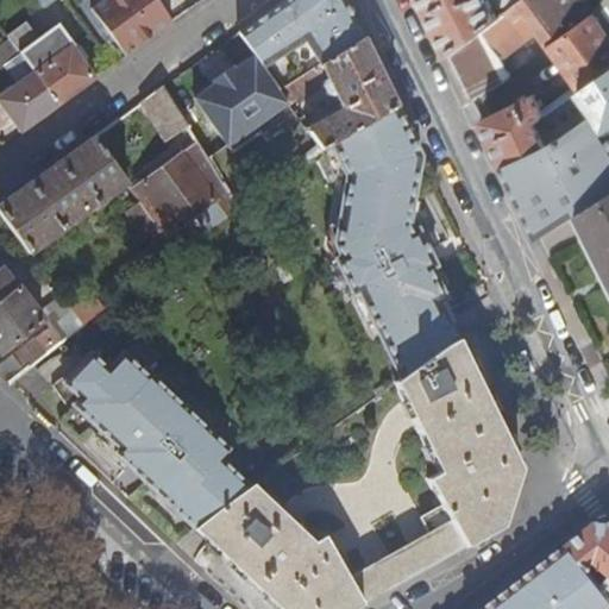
[(102,0),(92,8),(125,55),(171,22),(156,0),(102,0)]
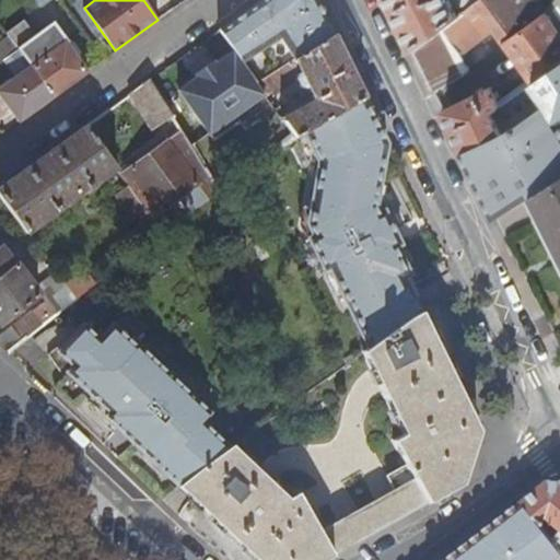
[(294,58),(333,33),(321,6),(317,0),(265,0),(254,9),(221,33),(233,48),(245,65),(281,41),(294,58)]
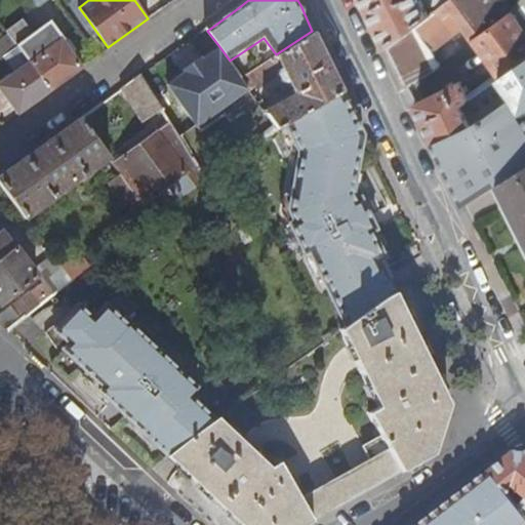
[(366,0),(389,45),(437,10),(450,0),(366,0)]
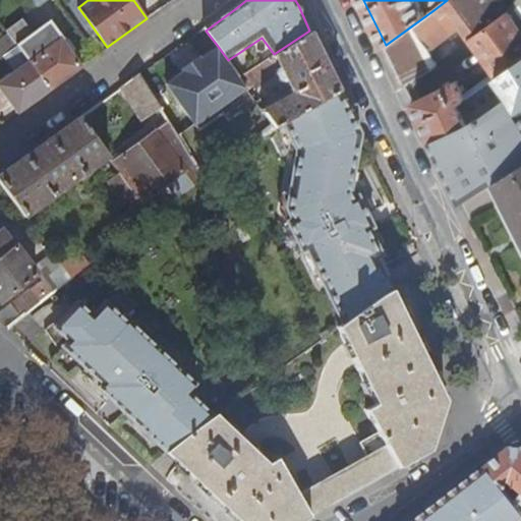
[(440,18),(449,12),(461,26),(496,73),(498,72),(520,56),(520,27),(508,9),(501,0),(447,0),(433,10),(440,18)]
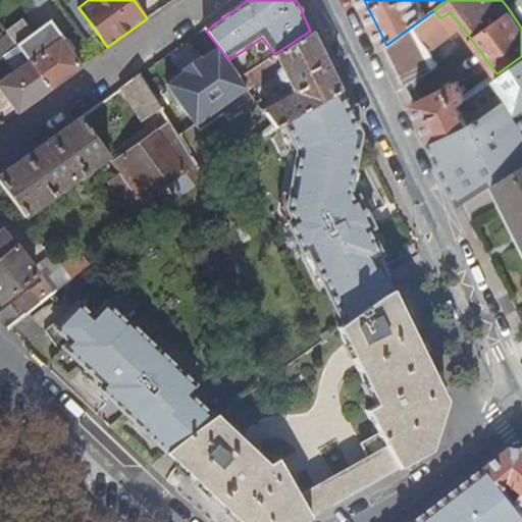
[(521,0),(517,0),(509,9),(521,28),(521,0)]
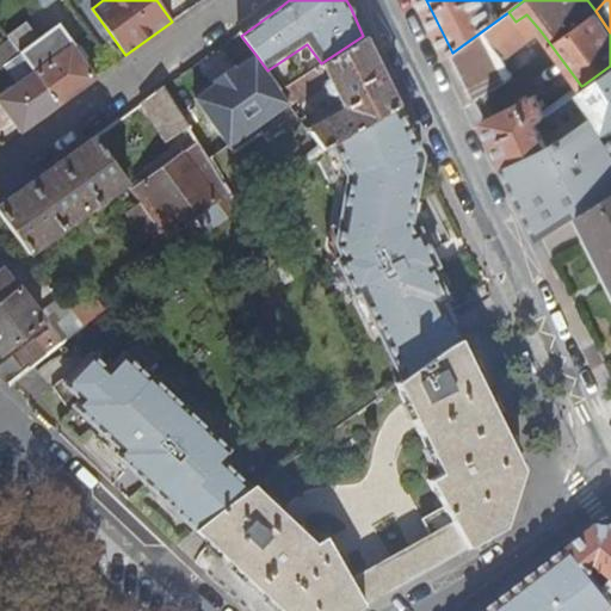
[(468,85),(504,60),(541,31),(526,14),(516,22),(508,12),(452,53),(468,85)]
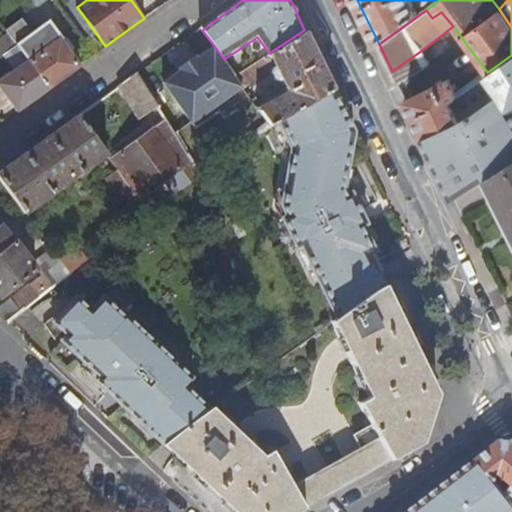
[(269,53),(234,75),(242,86),(269,69),(274,78),(278,79),(280,78),(285,88),(256,106),(269,124),(270,123),(277,119),(332,88),(312,47),(304,30),(269,53)]
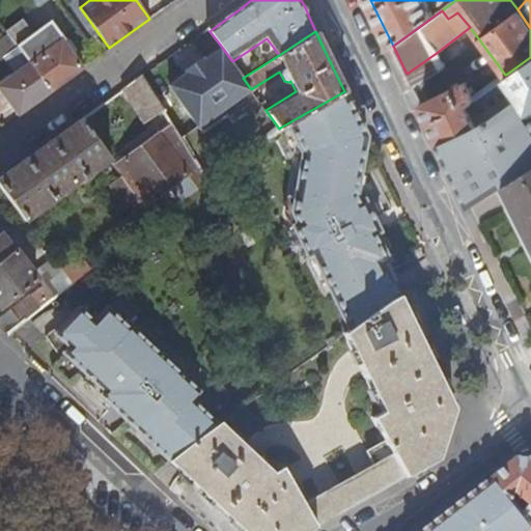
[(12,42),(4,48),(12,59),(22,52),(12,42)]
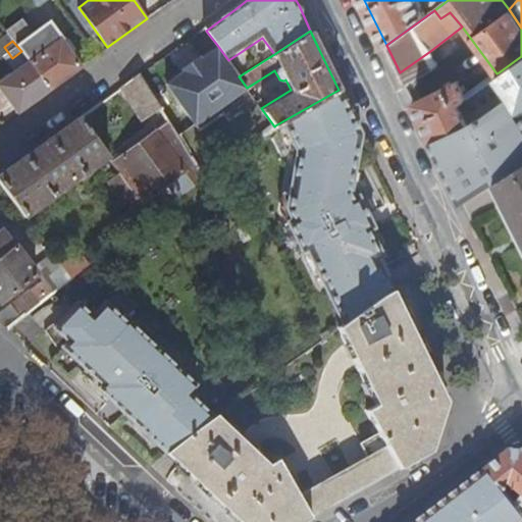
[(228,60),(217,45),(167,83),(195,126),(247,88),(239,76),(228,60)]
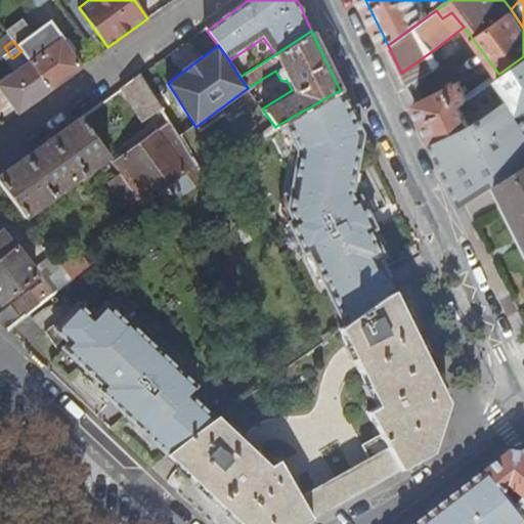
[(432,51),(401,73),(407,85),(438,69),(440,64),(432,51)]
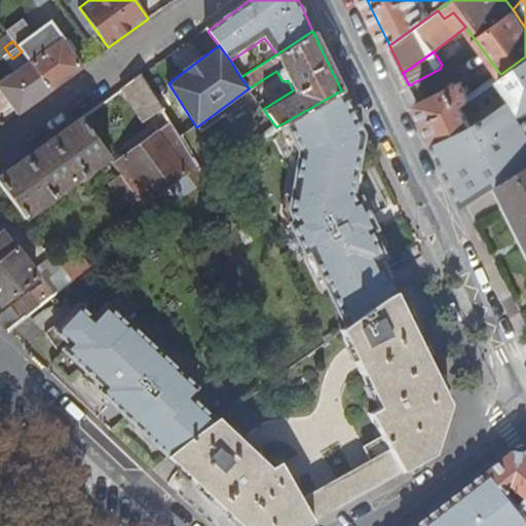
[(525,57),(502,73),(517,92),(481,118),(473,122),(435,140),(450,171),(467,204),(500,183),(525,166),(525,57)]
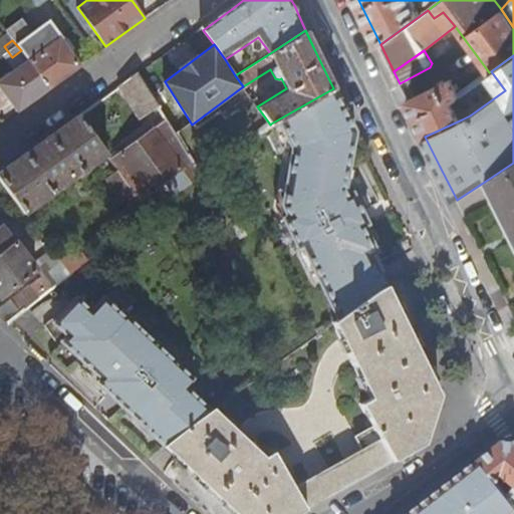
[(28,60),(0,81),(0,86),(16,108),(47,86),(28,60)]
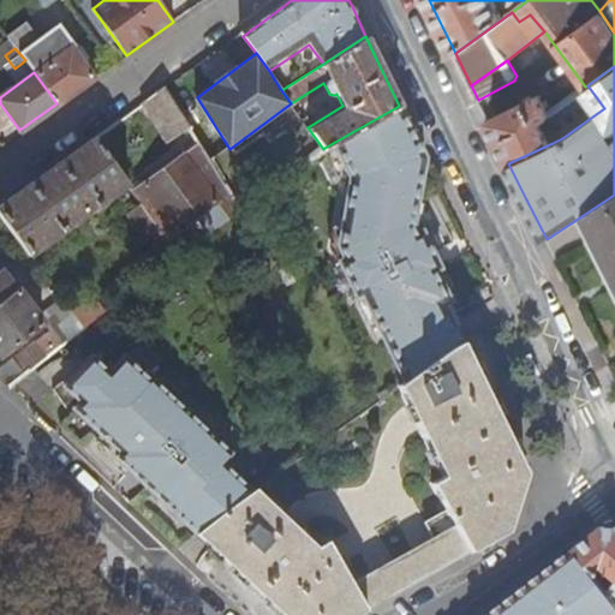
[(539,96),(488,120),(508,162),(508,163),(553,143),(562,138),(604,108),(587,85),(585,87),(548,114),(539,96)]
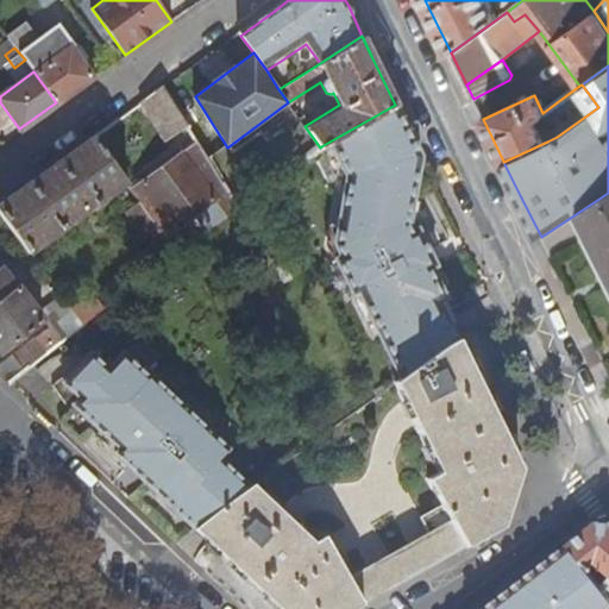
[(139,101),(167,140),(187,125),(161,86),(139,101)]
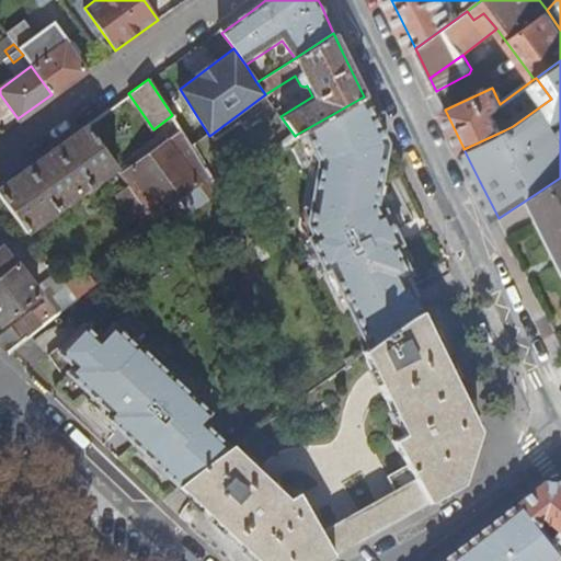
[(364,96),(304,130),(316,157),(317,158),(307,222),(312,236),(308,238),(324,271),(329,267),(368,346),(421,310),(403,276),(411,272),(403,256),(397,244),(400,240),(384,206),(380,208),(377,203),(386,141),(364,96)]
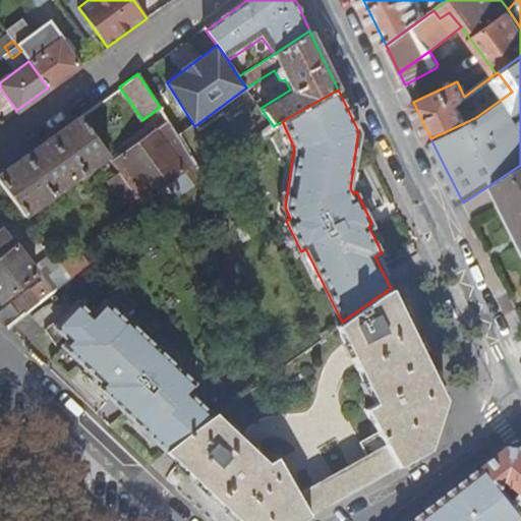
[(190,184),(203,176),(189,155),(160,107),(142,120),(151,133),(155,130),(184,169),(180,172),(190,184)]
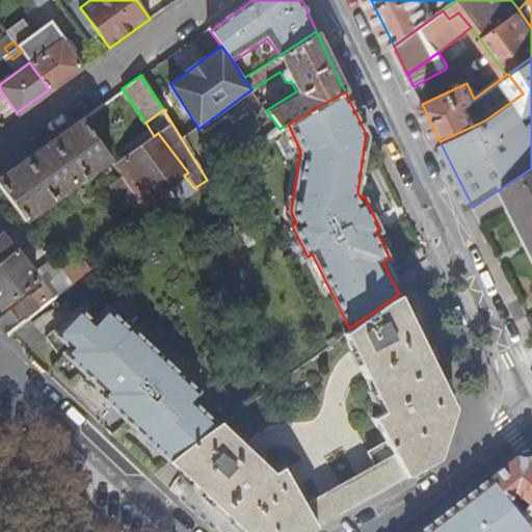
[(38,148),(0,176),(0,186),(26,219),(62,191),(65,197),(72,193),(68,188),(109,159),(80,117),(38,148)]
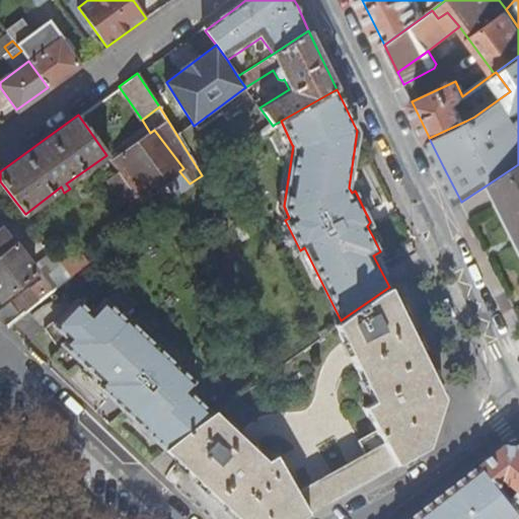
[(292,145),(281,121),(274,125),(275,128),(270,133),(279,151),(292,145)]
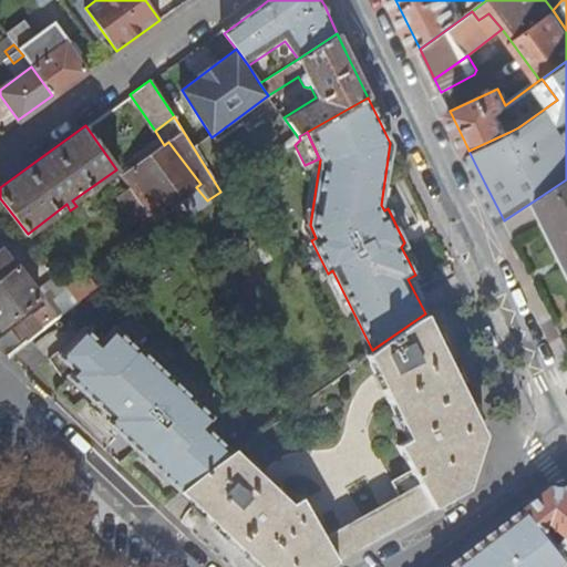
[(131,171),(123,175),(130,186),(154,218),(196,187),(200,184),(168,142),(164,145),(131,167),(131,171)]
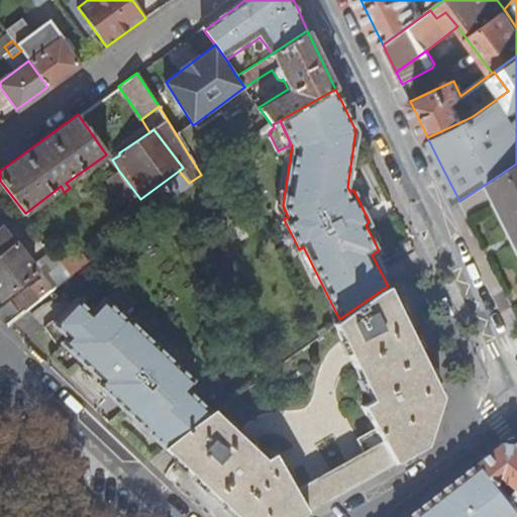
[(188,153),(201,175),(216,163),(202,144),(188,153)]
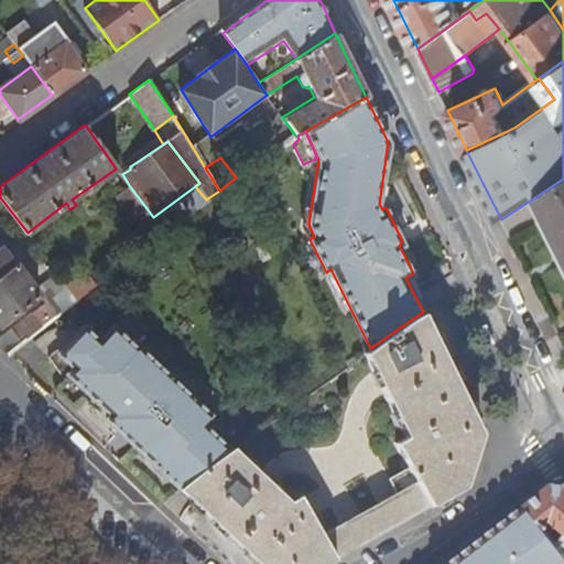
[(563,179),(537,196),(563,247),(563,179)]
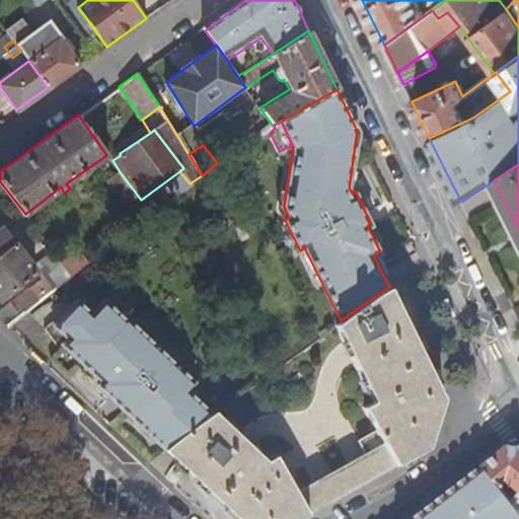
[(119,170),(106,178),(123,200),(125,198),(141,221),(151,215),(141,200),(119,170)]
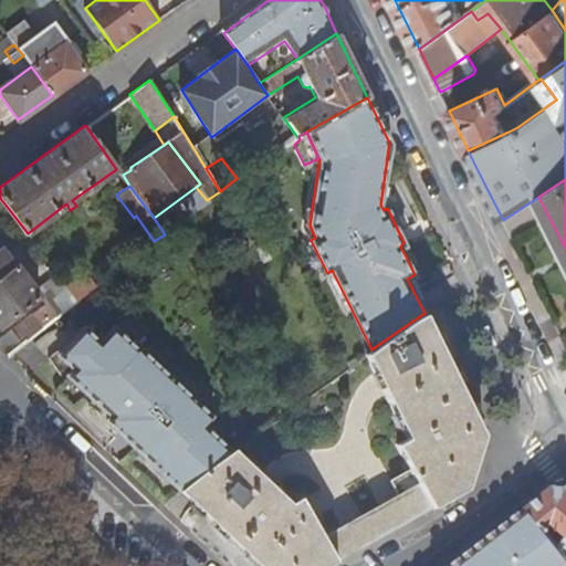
[(64,283),(60,275),(37,292),(2,248),(0,250),(0,322),(2,324),(39,296),(56,318),(79,301),(64,283)]
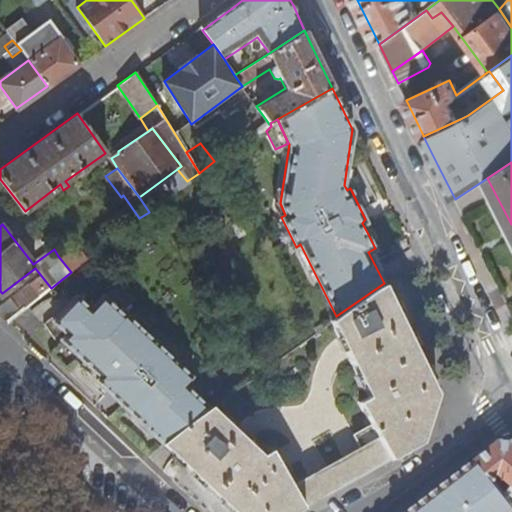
[(75,244),(58,256),(71,272),(87,260),(75,244)]
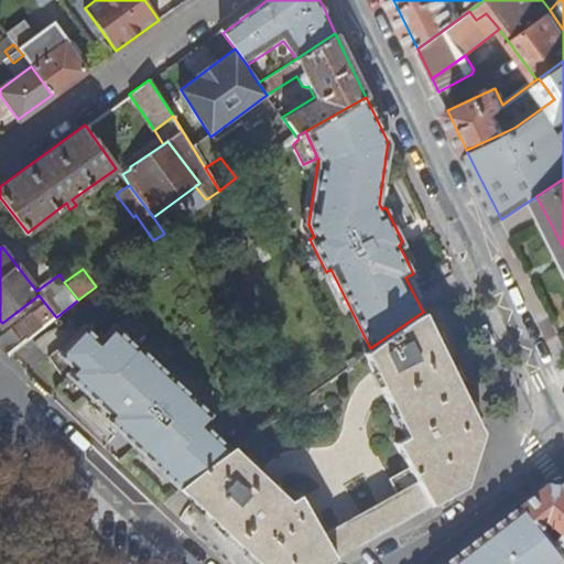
[(33,312),(0,336),(0,348),(7,354),(42,325),(33,312)]
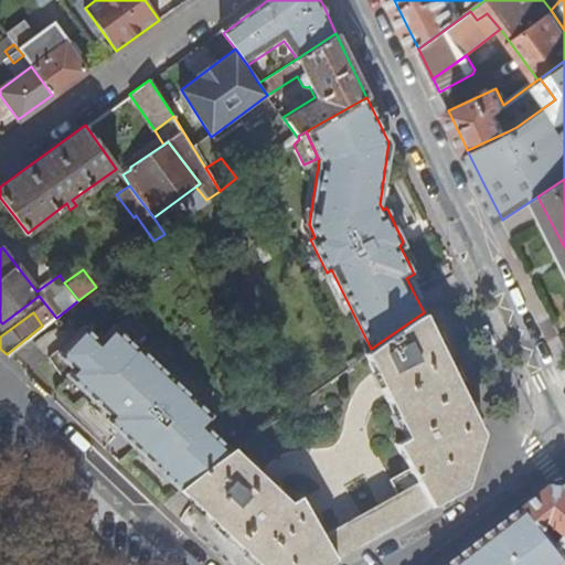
[(371,349),(364,355),(405,436),(394,443),(408,466),(387,479),(395,493),(322,534),(301,498),(290,501),(235,449),(231,452),(180,490),(256,564),(326,564),(336,560),(373,539),(432,505),(465,487),(482,433),(438,341),(424,312),(371,349)]
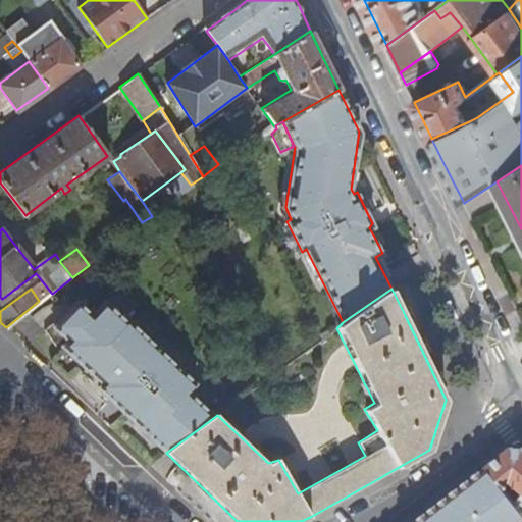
[(80,300),(54,324),(68,340),(62,346),(102,383),(98,386),(121,409),(166,453),(213,418),(187,390),(195,381),(127,317),(124,320),(105,300),(91,313),(80,300)]
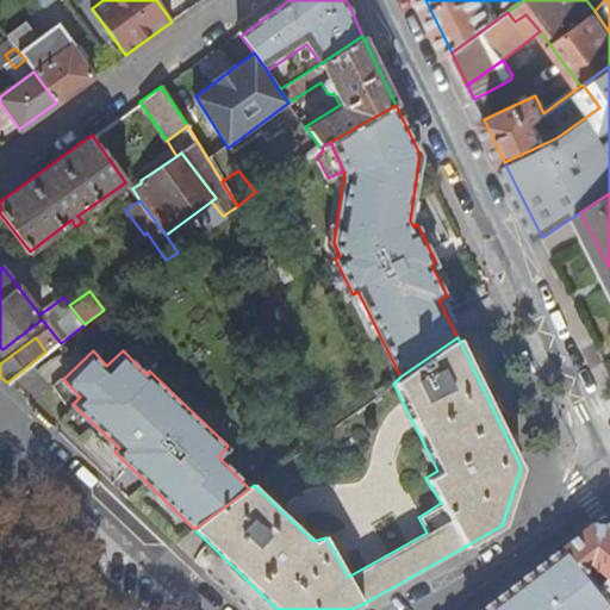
[(609,529),(598,529),(572,549),(609,599),(609,529)]
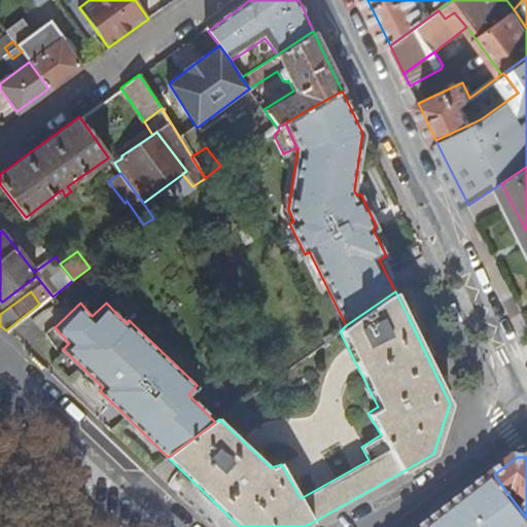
[(526,526),(526,518),(494,475),(447,513),(428,526),(526,526)]
